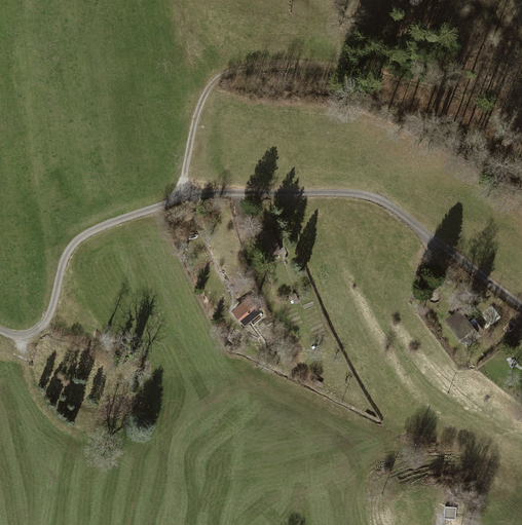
[(192,228),(185,230),(187,237),(194,235),(192,228)]
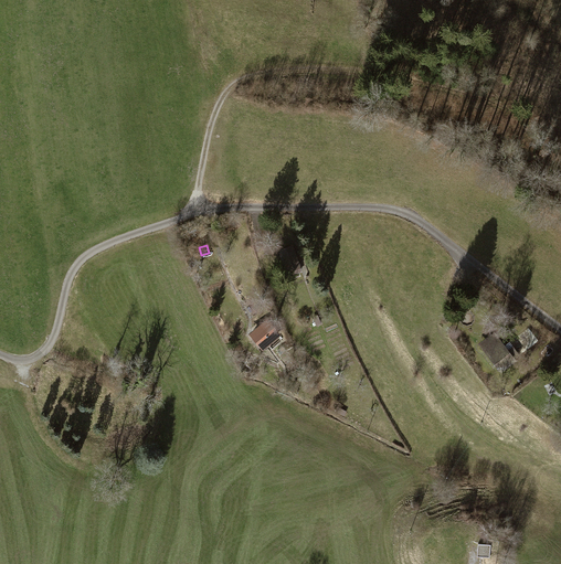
[(265,318),(247,334),(263,350),(281,333),(265,318)]
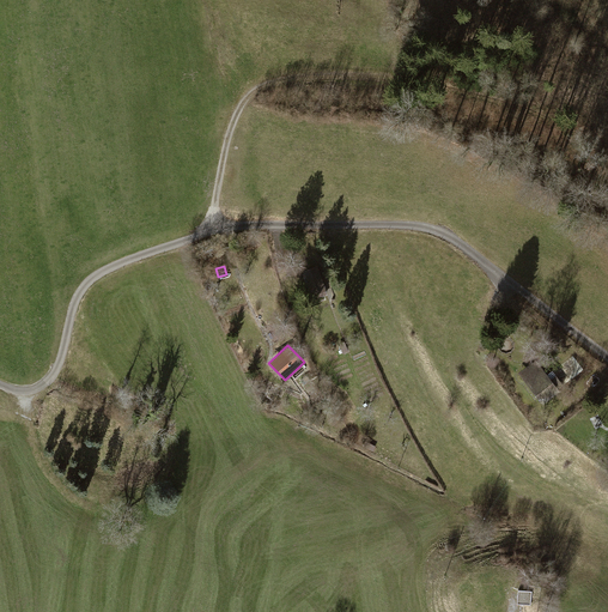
[(517,373),(547,405),(561,392),(532,359),(517,373)]
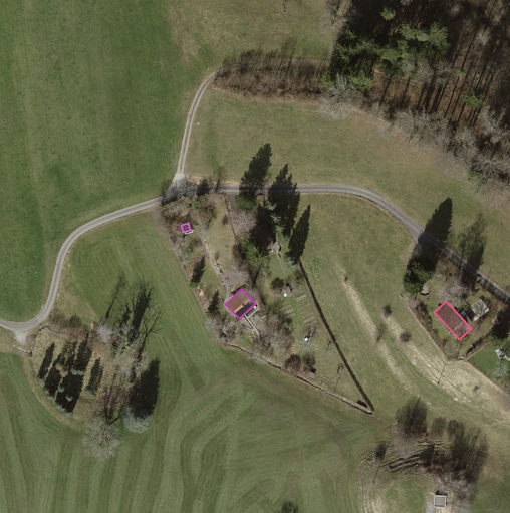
[(446,495),(433,494),(432,506),(445,507),(446,495)]
